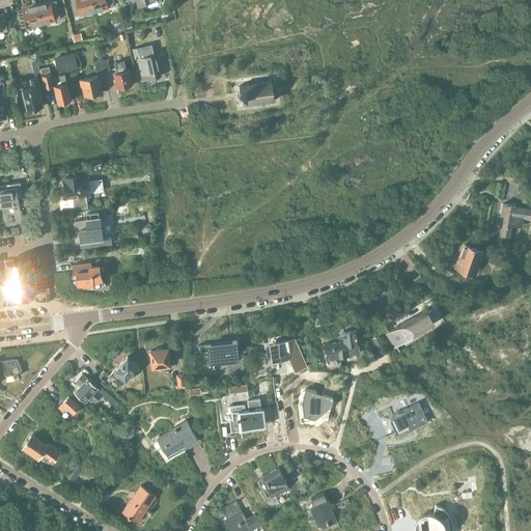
[(93,11),(90,0),(70,0),(74,16),(79,15),(79,16),(85,14),(85,12),(93,11)]
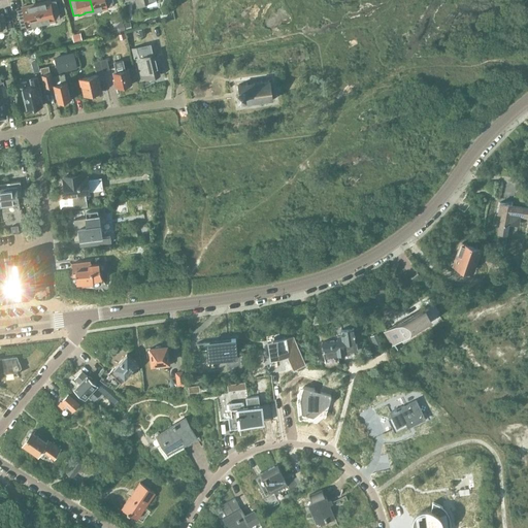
[(90,0),(93,11),(100,9),(101,10),(107,8),(106,7),(112,6),(110,0),(90,0)]
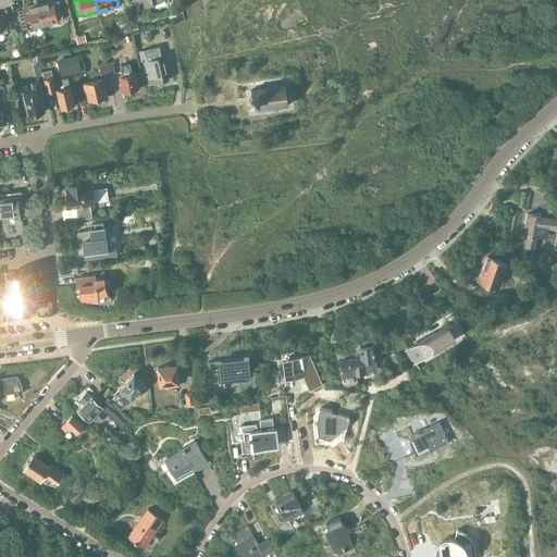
[(46,4),(38,5),(42,25),(50,23),(51,24),(58,22),(57,22),(63,20),(59,1),(52,2),(52,1),(46,2),(46,4)]
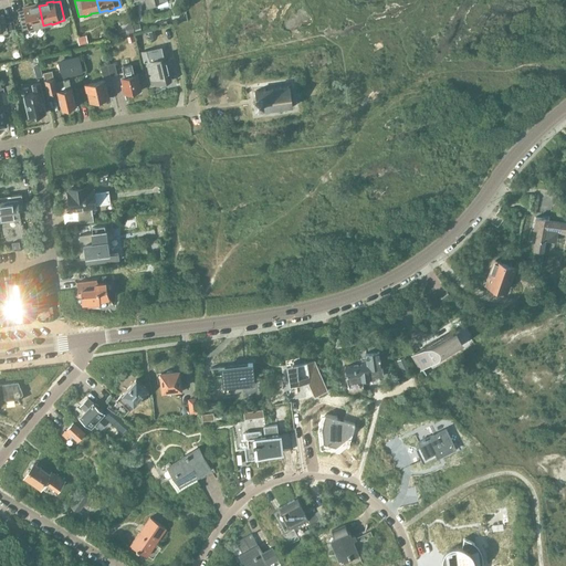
[(43,25),(39,6),(30,8),(30,7),(23,8),(23,10),(18,11),(22,30),(28,29),(28,30),(34,28),(43,25)]
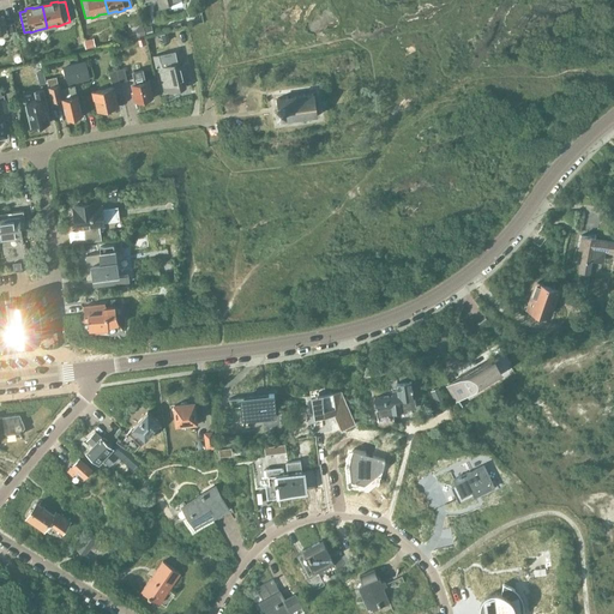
[(0,37),(8,36),(7,34),(13,32),(11,24),(6,25),(4,17),(0,17),(0,37)]
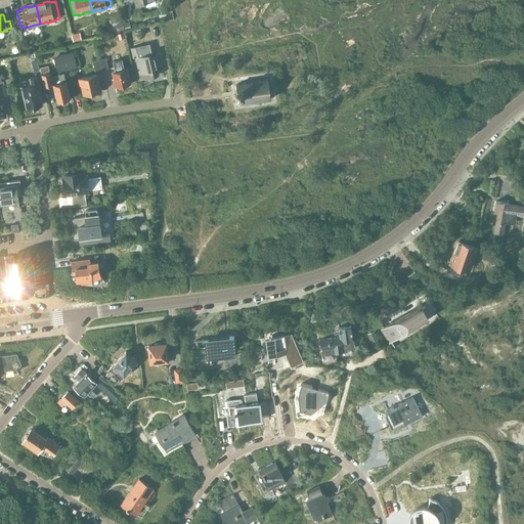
[(80,34),(72,36),(74,43),(82,41),(80,34)]
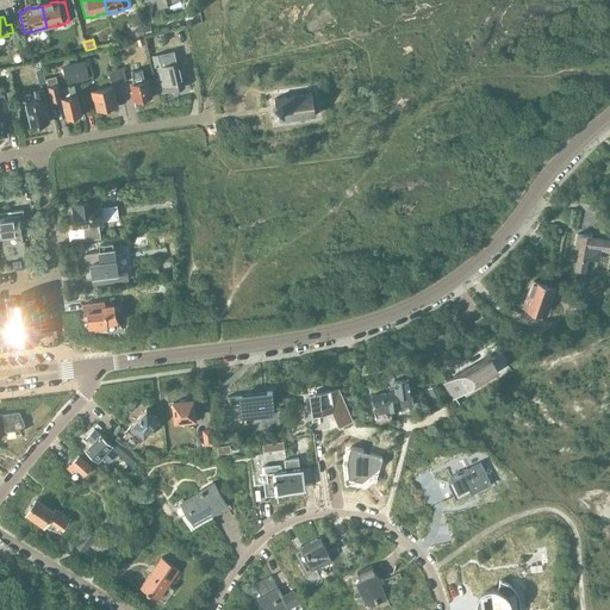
[(165,54),(159,55),(151,56),(155,68),(157,68),(159,73),(156,73),(159,80),(161,79),(163,93),(172,91),(182,88),(175,62),(167,64),(165,54)]
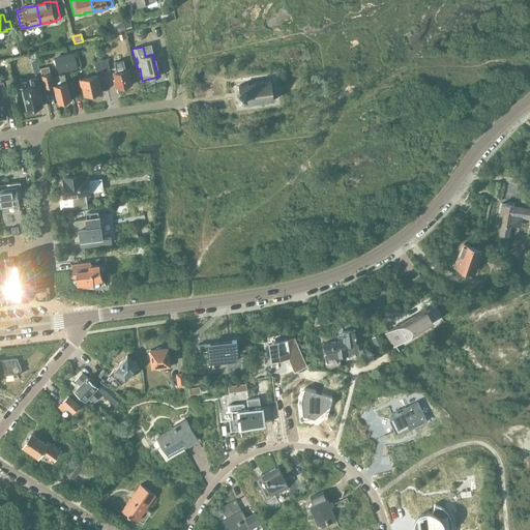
[(74,53),(54,58),(58,74),(78,69),(74,53)]
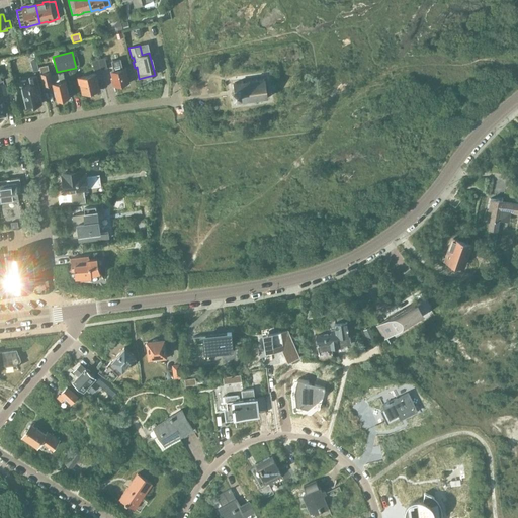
[(104,58),(98,60),(100,70),(107,69),(104,58)]
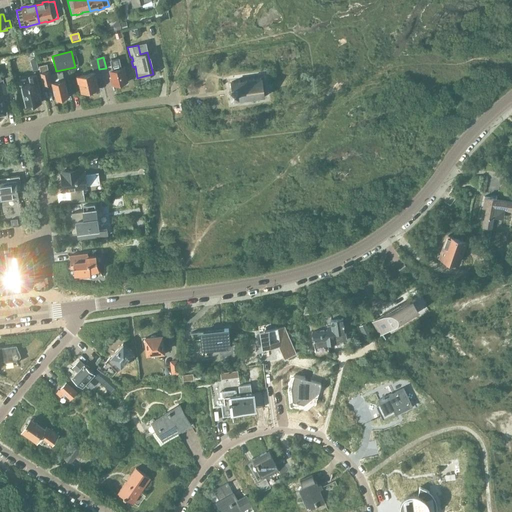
[(123,68),(121,68),(120,63),(119,58),(110,60),(111,65),(112,70),(109,70),(111,78),(110,78),(112,86),(127,83),(123,68)]
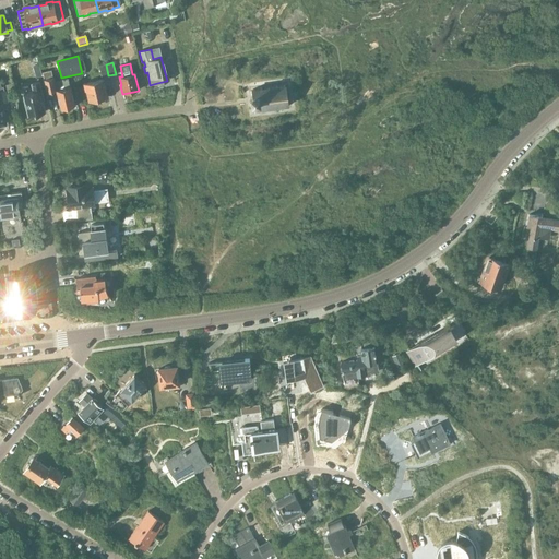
[(39,64),(33,66),(36,78),(42,75),(39,64)]
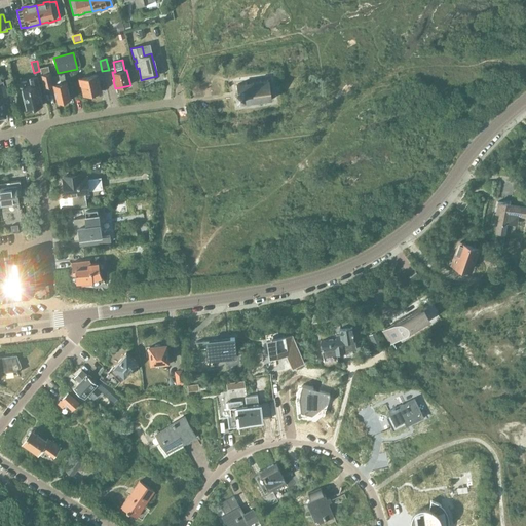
[(102,71),(100,61),(94,62),(96,72),(102,71)]
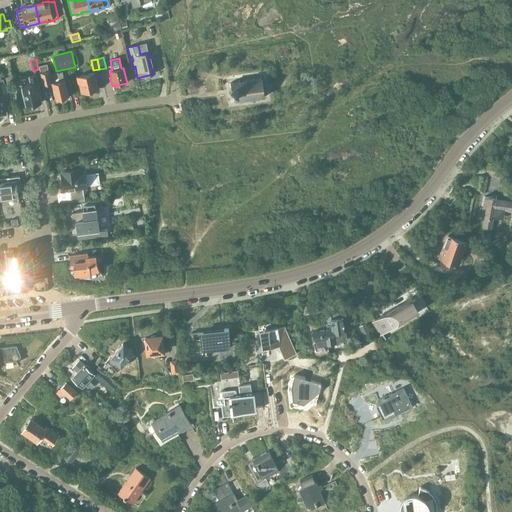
[(47,65),(39,67),(43,85),(47,84),(51,83),(55,100),(62,98),(69,97),(65,80),(62,71),(57,73),(57,74),(50,75),(49,71),(47,65)]
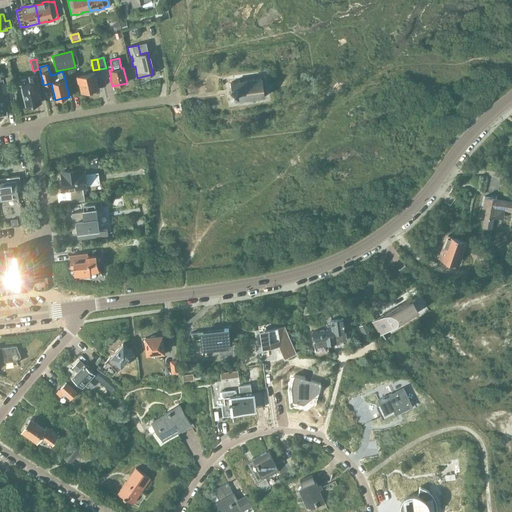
[(77,84),(79,84),(82,93),(98,90),(94,73),(75,77),(77,84)]
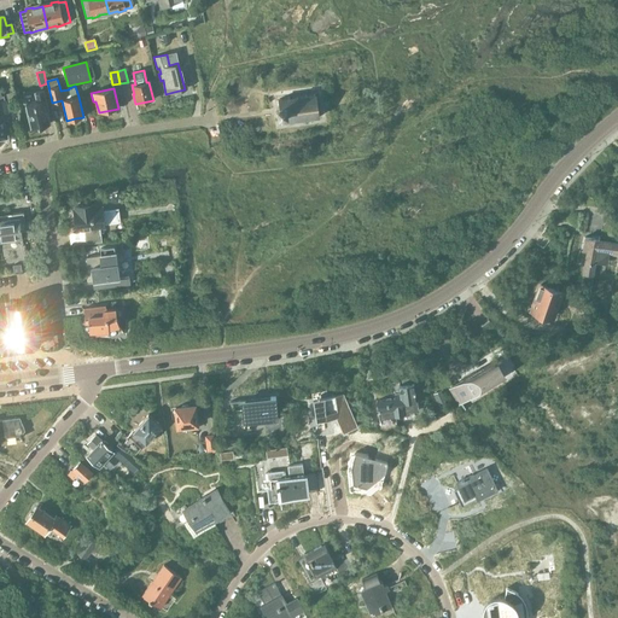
[(36,101),(25,104),(31,128),(50,124),(46,111),(48,111),(44,91),(34,92),(36,101)]
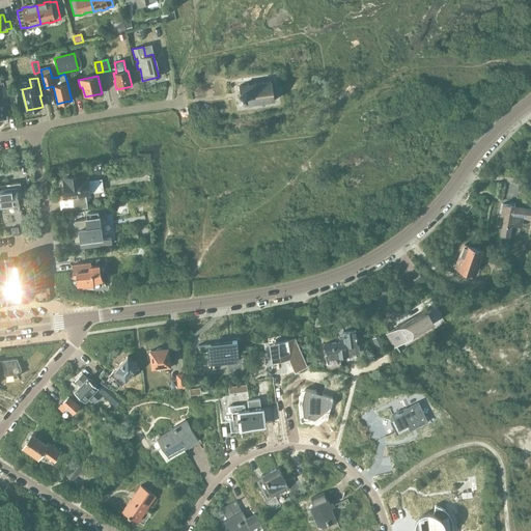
[(244,106),(244,104),(250,103),(250,105),(251,105),(251,103),(257,102),(257,104),(258,104),(258,102),(264,101),(264,103),(266,103),(266,101),(272,100),(272,102),(274,102),(271,81),(269,81),(270,83),(263,84),(263,82),(261,82),(262,84),(256,85),(256,83),(254,83),(254,85),(249,86),(249,84),(247,84),(247,86),(242,87),(242,85),(240,85),(241,87),(241,92),(240,92),(241,99),(242,99),(243,104),(243,106),(244,106)]
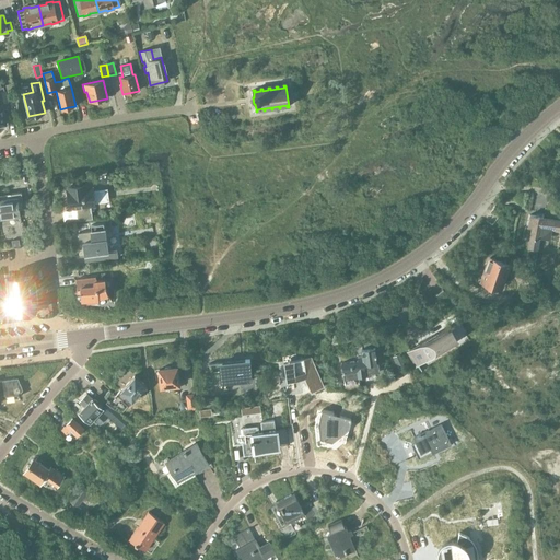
[(69,193),(67,193),(69,209),(76,208),(77,211),(78,222),(92,220),(91,213),(91,206),(94,206),(94,203),(100,202),(98,190),(93,191),(93,189),(82,190),(82,186),(85,186),(84,185),(68,187),(69,193)]
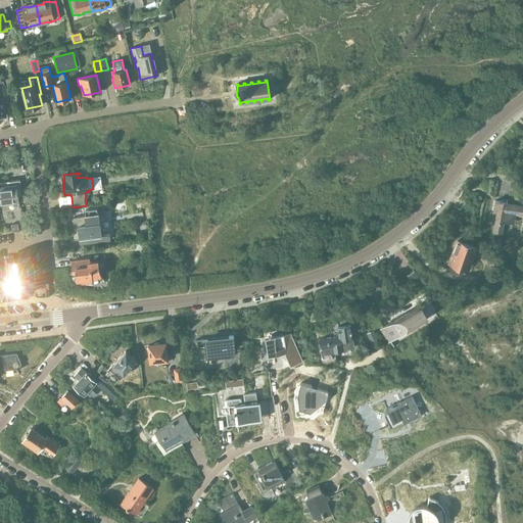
[(0,203),(1,204),(1,202),(13,200),(13,202),(18,201),(16,187),(20,187),(19,180),(10,181),(11,185),(0,186),(0,203)]
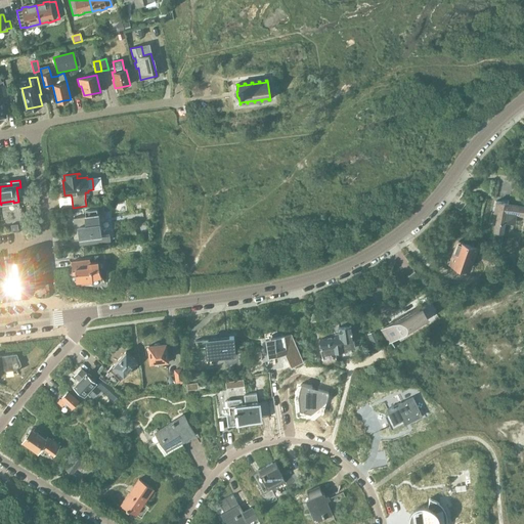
[(523,206),(495,202),(493,213),(497,214),(493,232),(504,234),(506,223),(515,225),(516,216),(523,216),(523,206)]
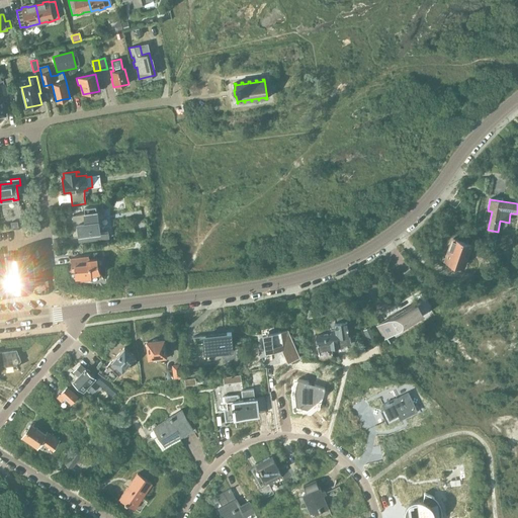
[(454,209),(462,216),(468,207),(460,202),(454,209)]
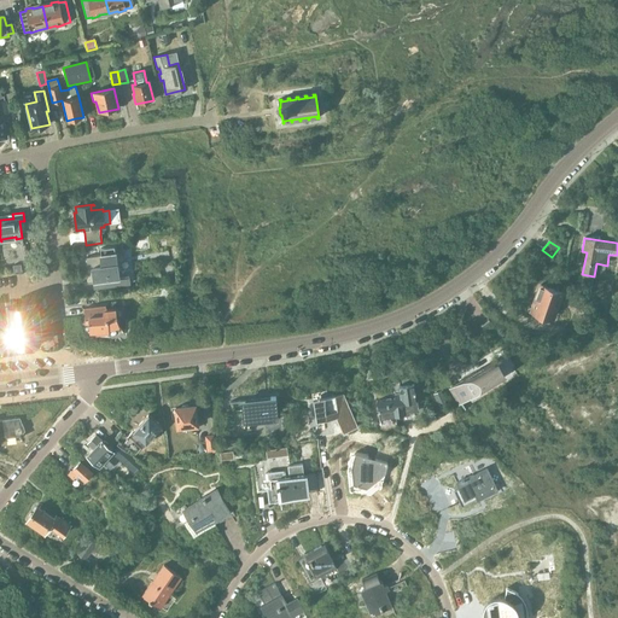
[(100,255),(86,257),(88,274),(93,274),(93,281),(94,290),(130,285),(129,277),(118,279),(115,246),(100,248),(100,255)]
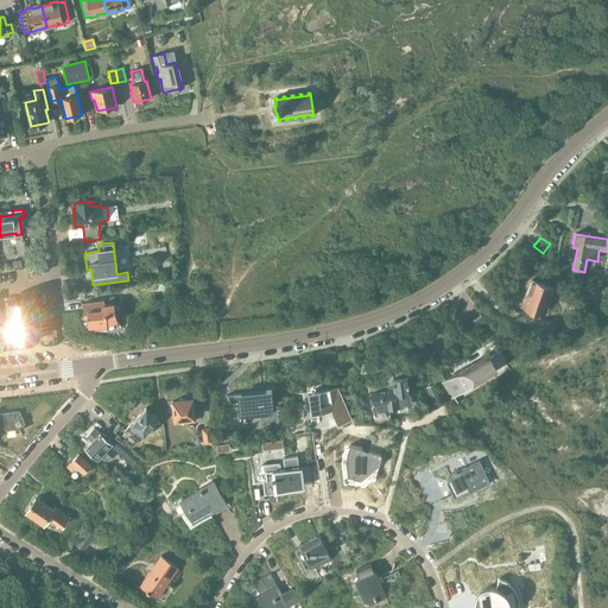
[(520,305),(545,315),(555,287),(530,278),(520,305)]
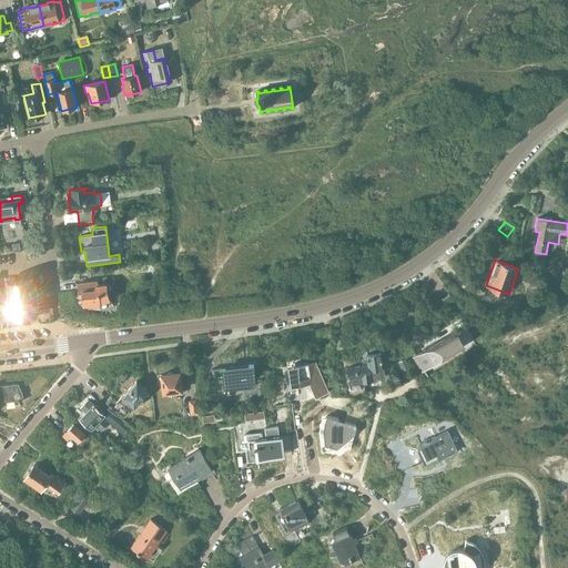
[(31,281),(9,283),(11,316),(32,314),(31,305),(34,305),(31,281)]
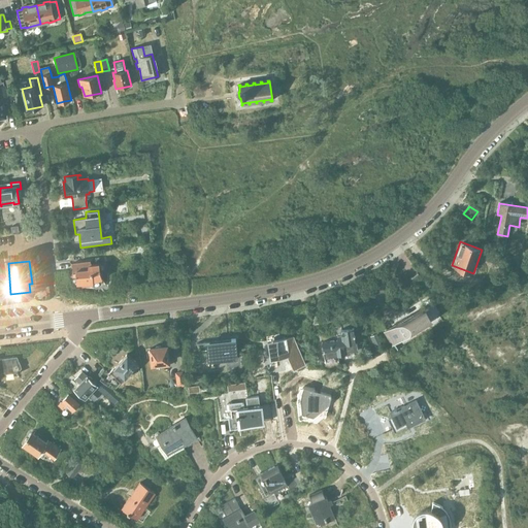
[(71,264),(72,270),(72,272),(72,278),(73,278),(73,271),(75,271),(75,275),(76,285),(81,285),(81,287),(83,287),(83,286),(92,286),(92,288),(93,288),(93,282),(101,279),(105,286),(106,286),(102,278),(99,271),(99,264),(91,265),(90,262),(71,264)]
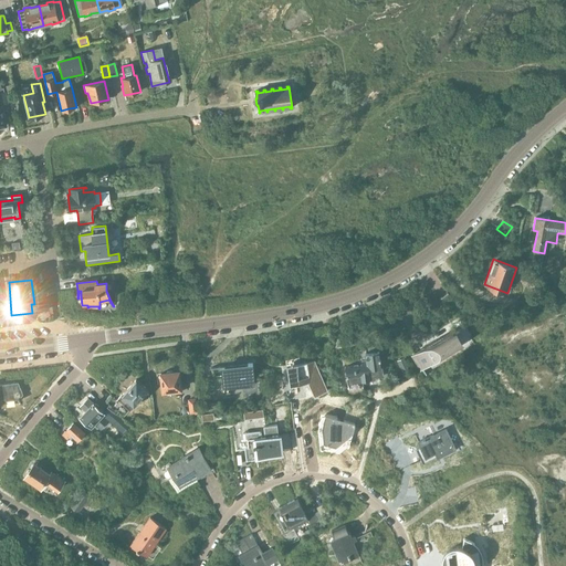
[(447,292),(441,296),(456,318),(463,313),(453,297),(451,299),(447,293),(447,292)]
